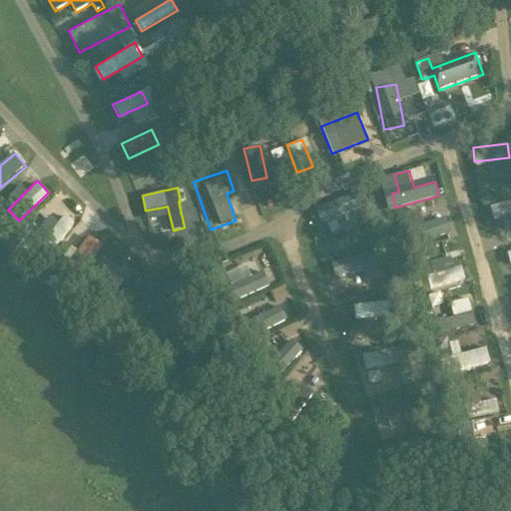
[(314,205),(320,221),(349,211),(343,195),(314,205)]
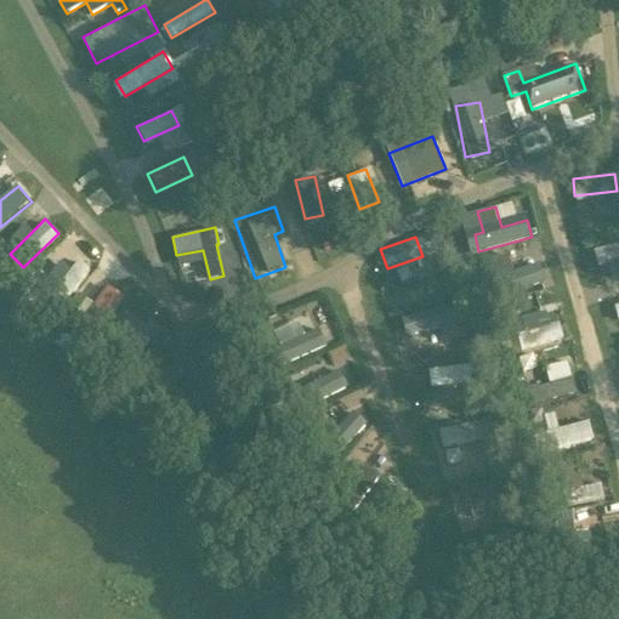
[(618,242),(595,248),(598,263),(606,261),(609,276),(618,273),(618,242)]
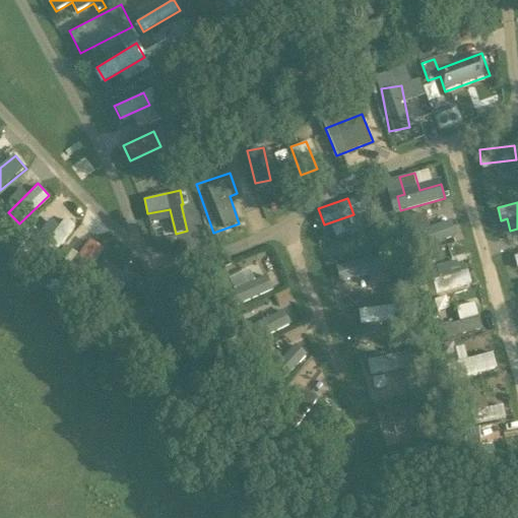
[(427,209),(407,216),(417,247),(459,233),(453,216),(432,224),(427,209)]
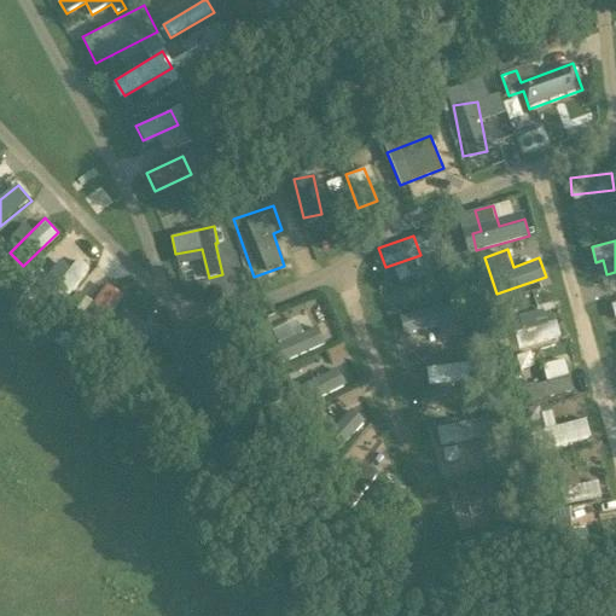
[(472,250),(455,256),(459,268),(476,263),(472,250)]
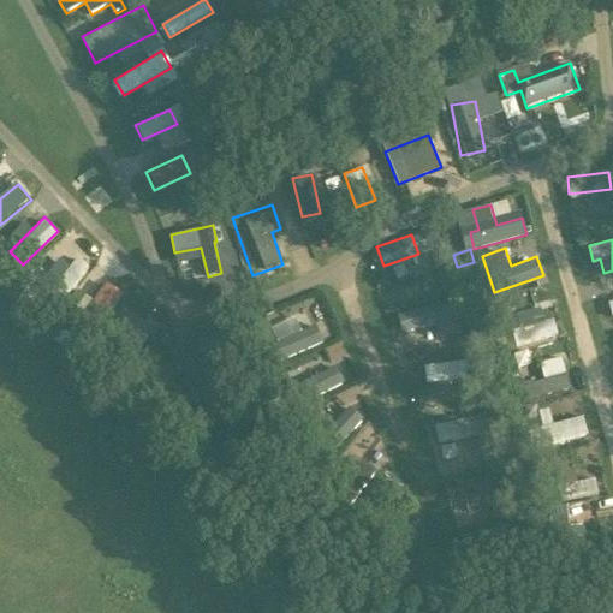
[(59,301),(90,267),(77,255),(66,267),(58,260),(37,281),(59,301)]
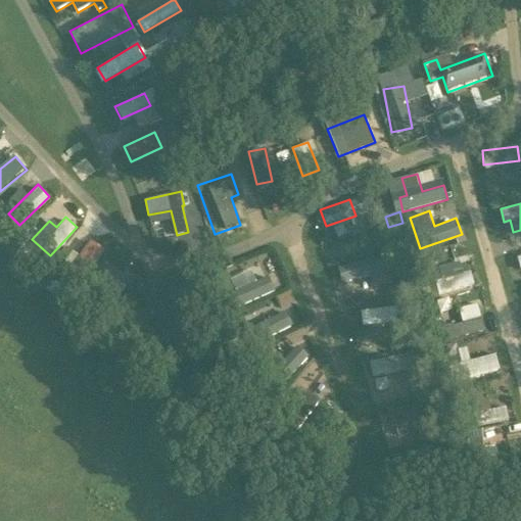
[(58,274),(77,287),(104,249),(86,236),(58,274)]
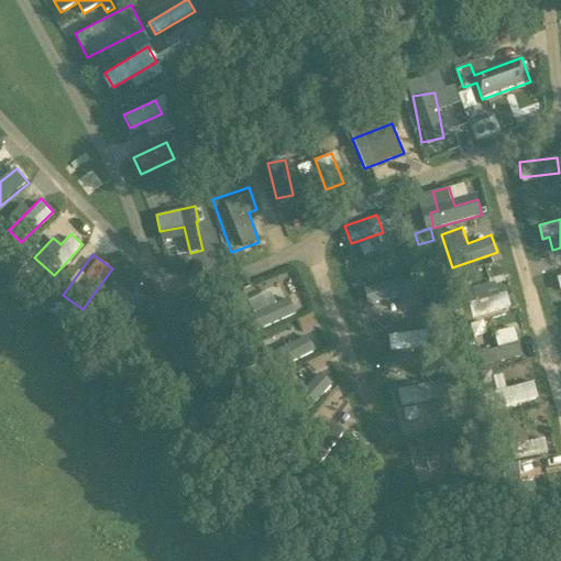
[(397,276),(362,287),(367,305),(403,293),(397,276)]
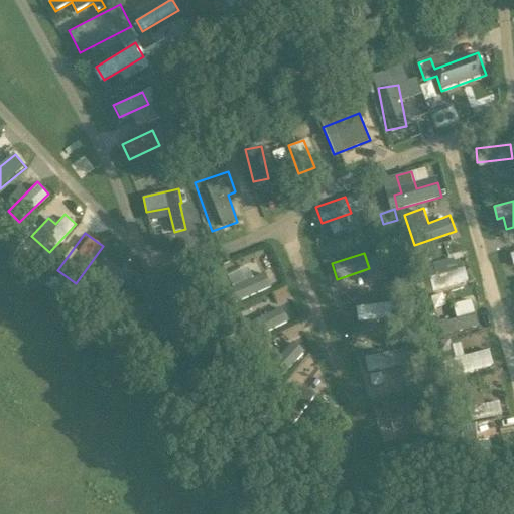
[(262,254),(224,270),(237,300),(275,284),(262,254)]
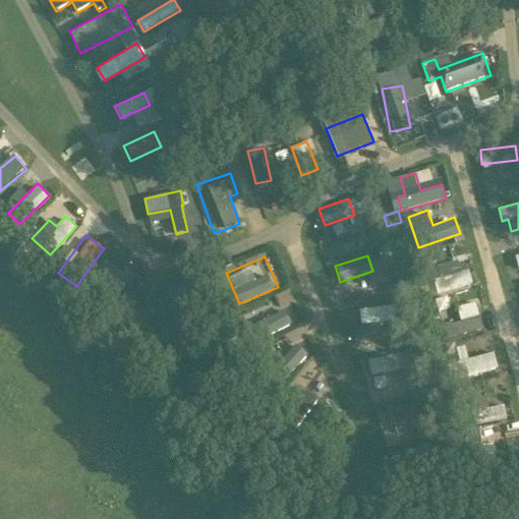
[(434,279),(437,289),(471,280),(468,269),(434,279)]
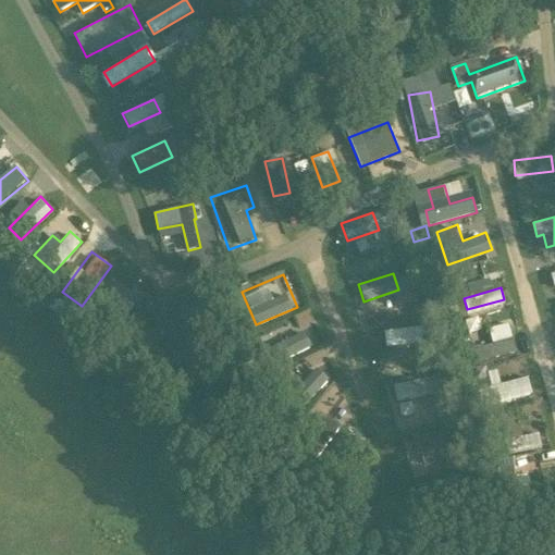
[(490,357),(517,347),(508,321),(480,330),(490,357)]
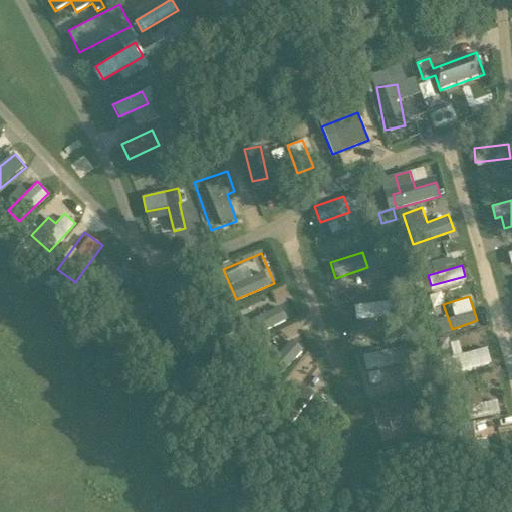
[(288,318),(277,297),(243,315),(254,336),(288,318)]
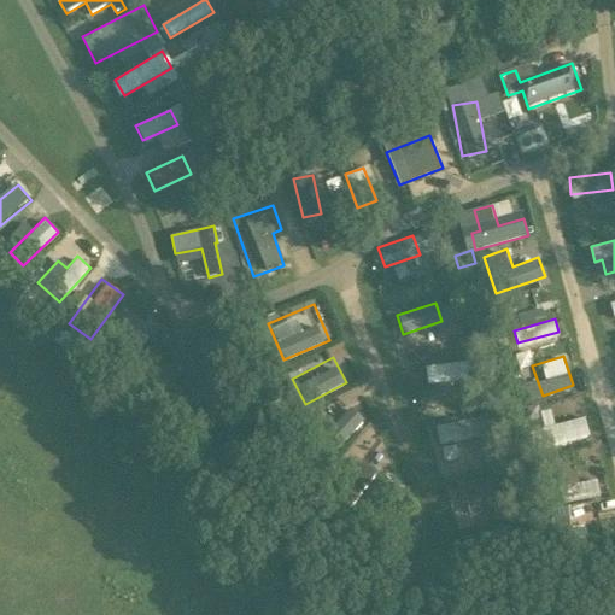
[(455,381),(452,363),(425,365),(427,385),(455,381)]
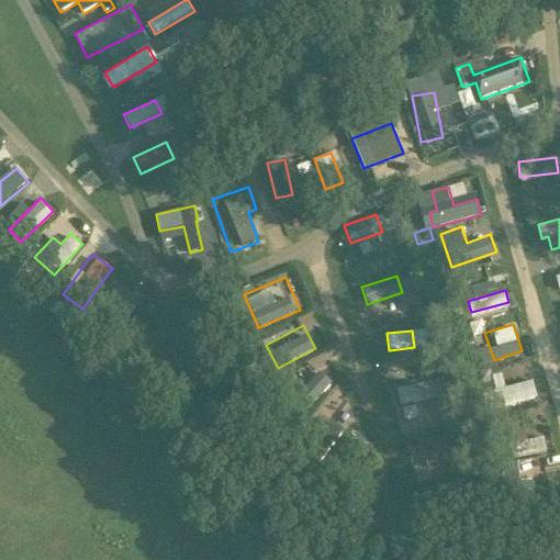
[(288,396),(301,412),(333,385),(320,370),(288,396)]
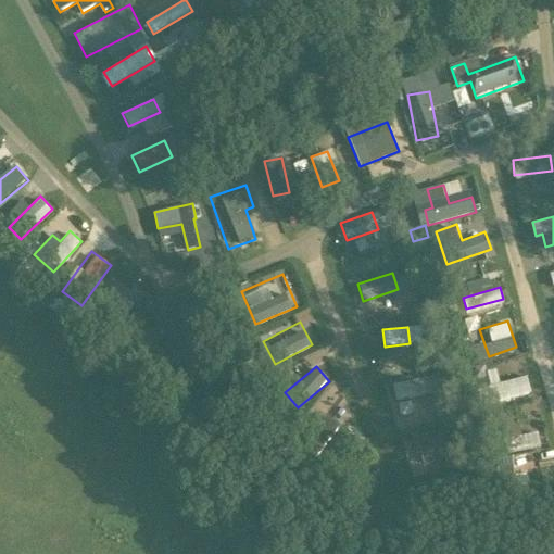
[(528,376),(499,380),(496,369),(479,372),(482,401),(530,395),(528,376)]
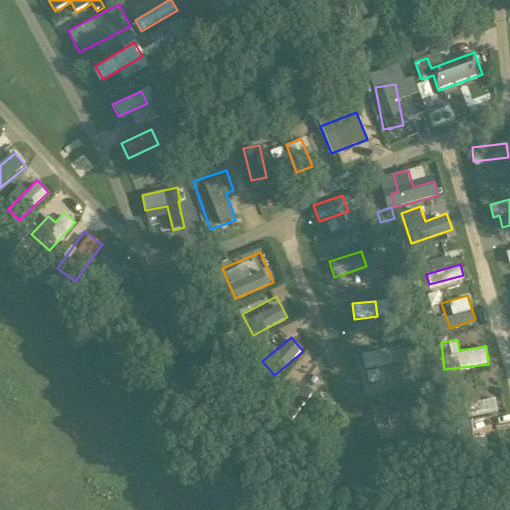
[(364,366),(392,364),(391,350),(363,352),(364,366)]
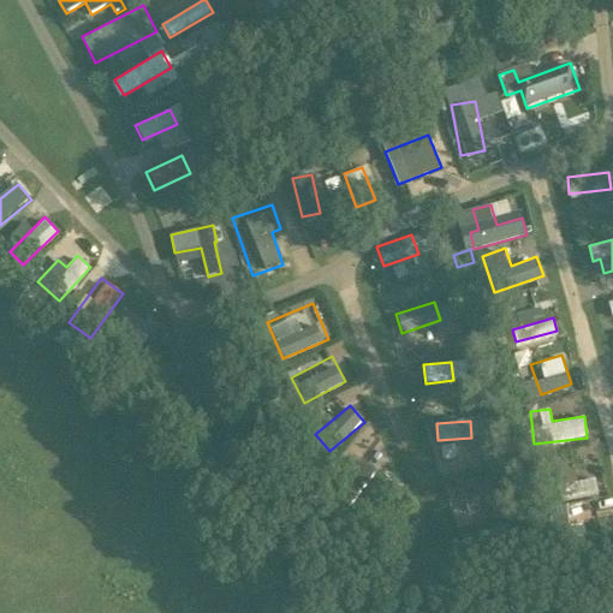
[(560,498),(600,492),(597,477),(558,483),(560,498)]
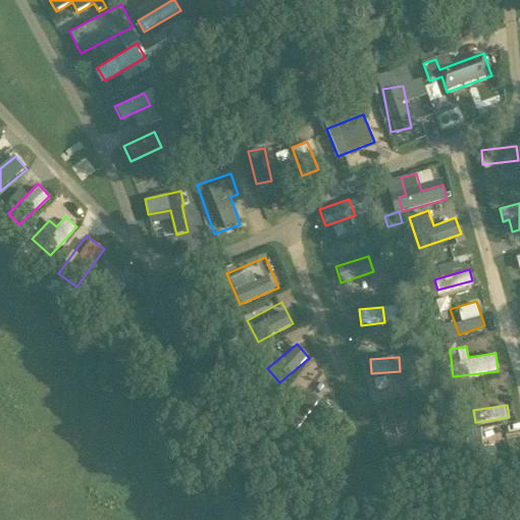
[(469,438),(473,479),(519,474),(519,462),(486,465),(483,437),(469,438)]
